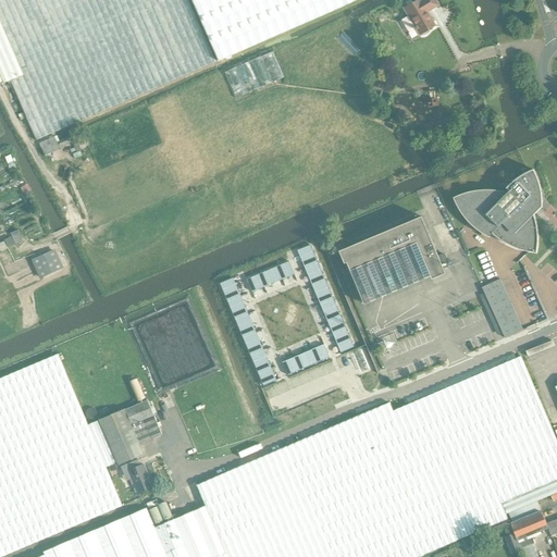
[(0,0),(0,82),(1,82),(2,84),(9,81),(26,120),(35,140),(42,138),(61,130),(112,107),(176,79),(215,63),(187,0),(0,0)]
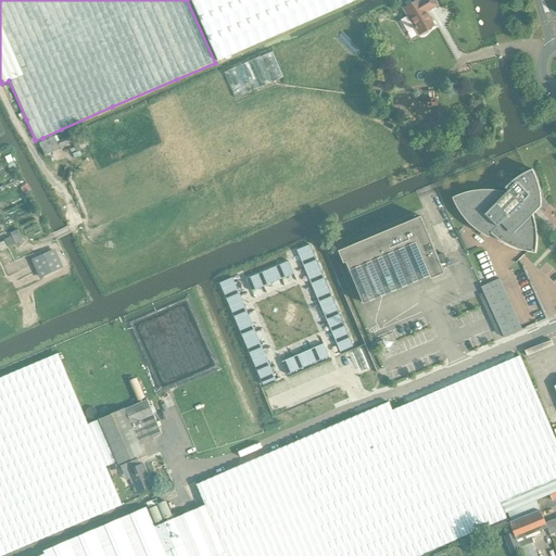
[(190,0),(217,60),(354,0),(190,0)]
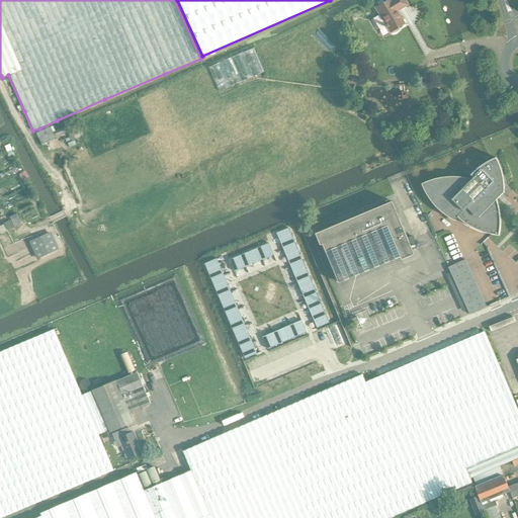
[(399,27),(399,26),(404,23),(397,11),(408,5),(404,0),(387,0),(383,2),(381,0),(378,0),(375,2),(378,6),(375,8),(379,15),(373,18),(379,28),(385,25),(390,32),(392,31),(393,31),(394,32),(395,31),(396,31),(397,31),(398,30),(398,29),(399,29),(399,28),(399,27)]
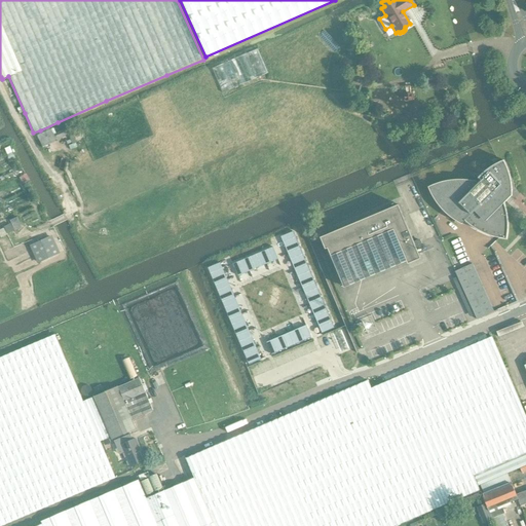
[(267,73),(257,48),(212,69),(222,92),(267,73)]
